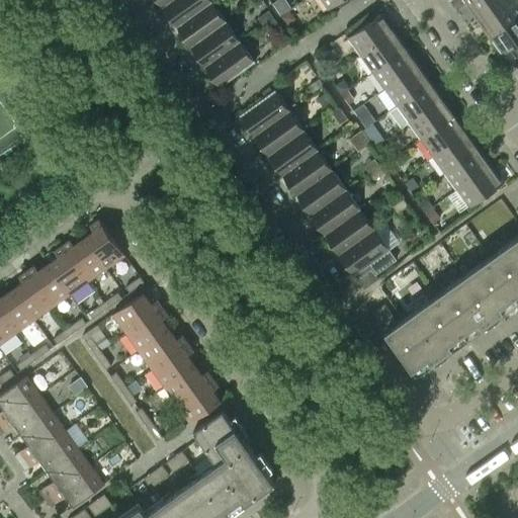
[(209,0),(171,0),(162,6),(177,26),(211,1),(209,0)]
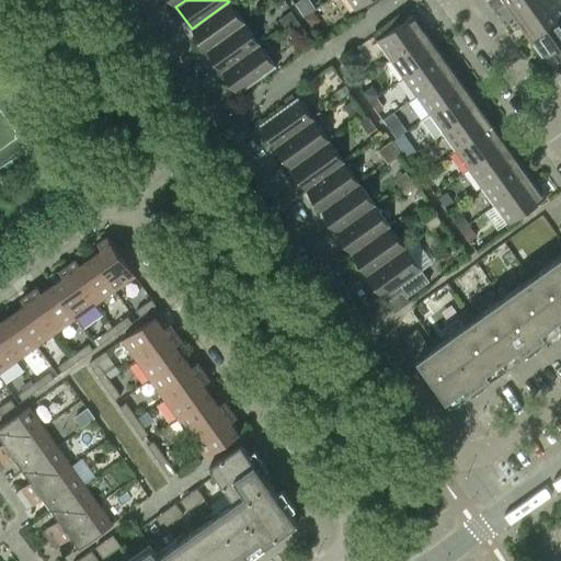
[(355,10),(368,0),(348,0),(354,8),(355,10)]
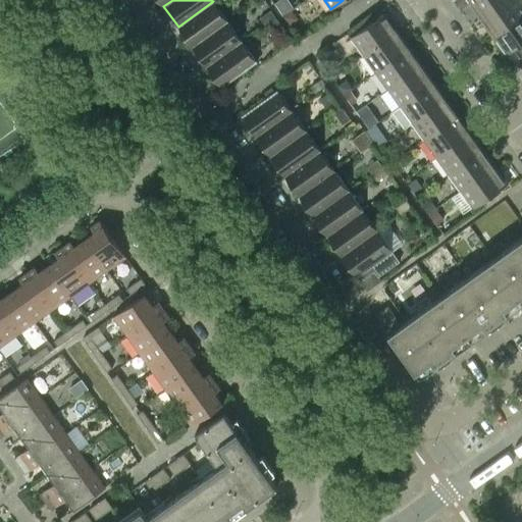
[(473,0),(472,1),(468,4),(480,20),(509,0),(473,0)]
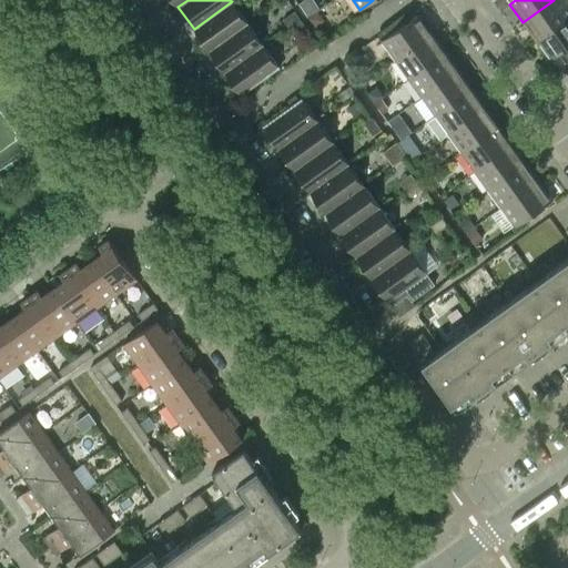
[(567,6),(564,0),(554,0),(523,22),(536,41),(567,18),(567,6)]
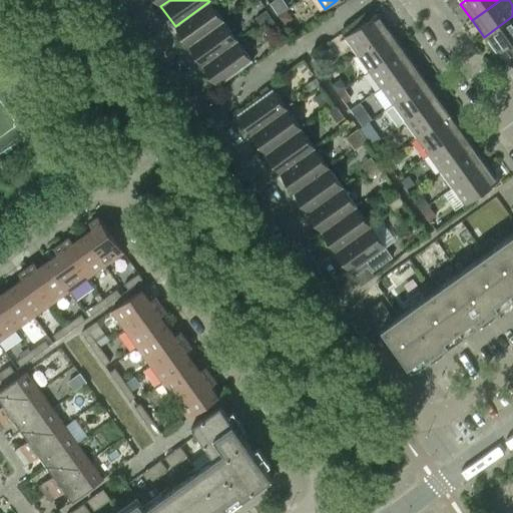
[(209,1),(175,26),(188,45),(223,21),(209,1)]
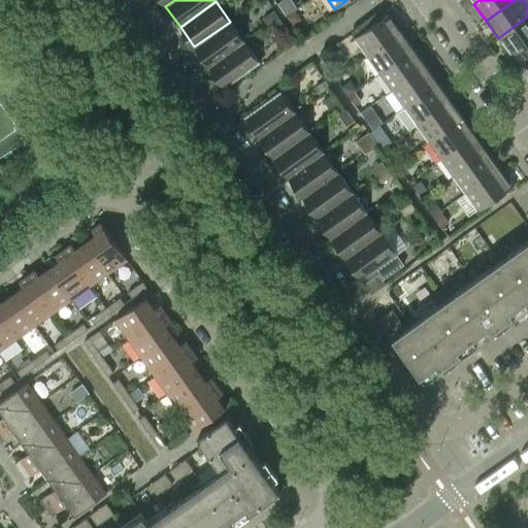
[(267,26),(278,18),(273,10),(262,19),(267,26)]
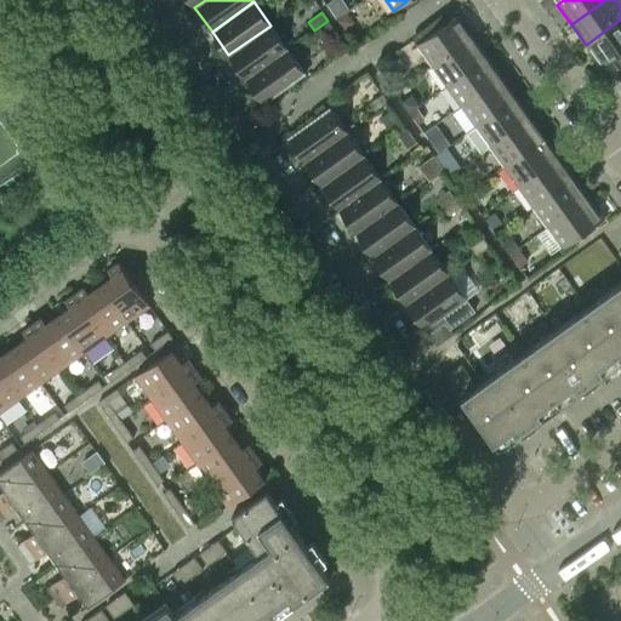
[(433,66),(474,35),(459,15),(417,45),(419,46),(433,66)]
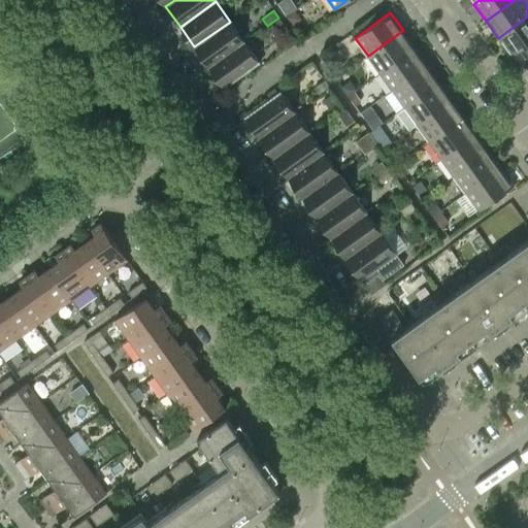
[(527,17),(498,38),(512,56),(522,48),(527,57),(527,17)]
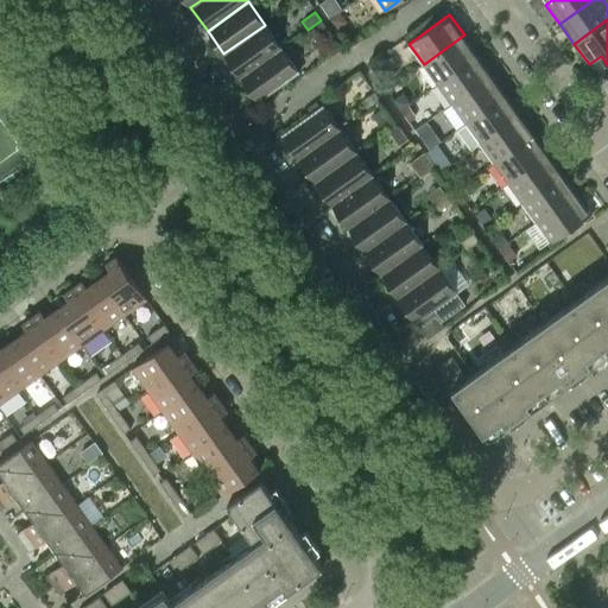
[(327,30),(321,20),(308,30),(314,38),(327,30)]
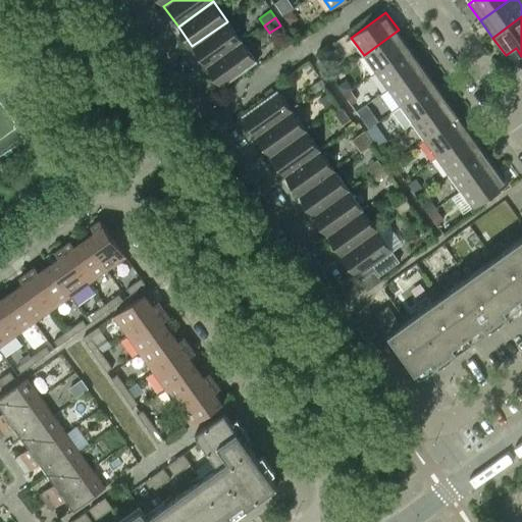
[(206,66),(242,41),(227,21),(192,46),(206,66)]
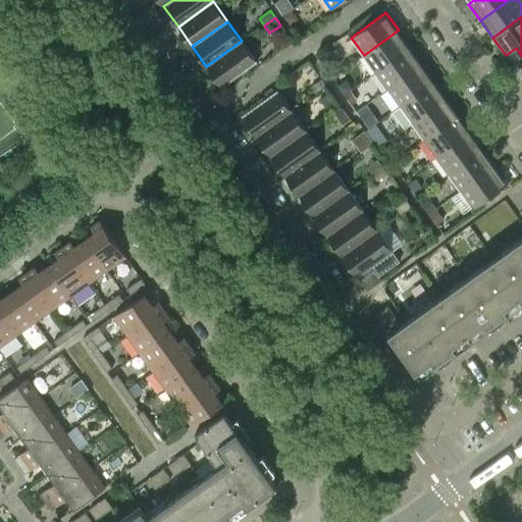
[(399,30),(364,55),(376,71),(411,47),(399,30)]
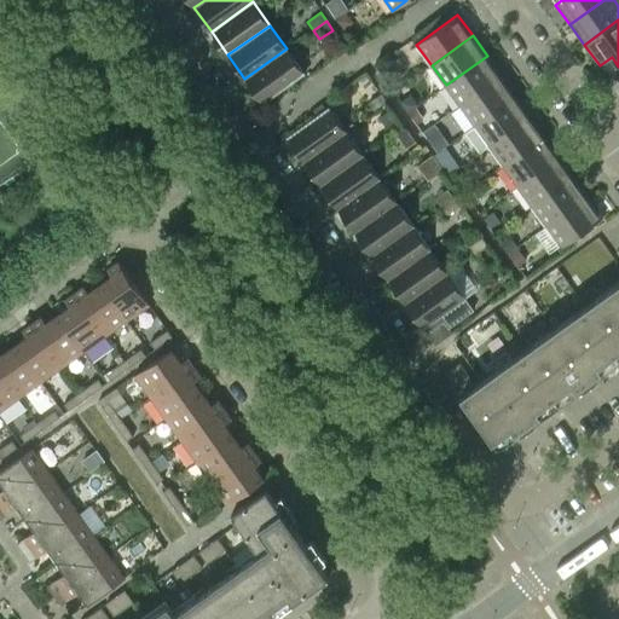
[(287,48),(244,79),(262,103),(304,74),(287,48)]
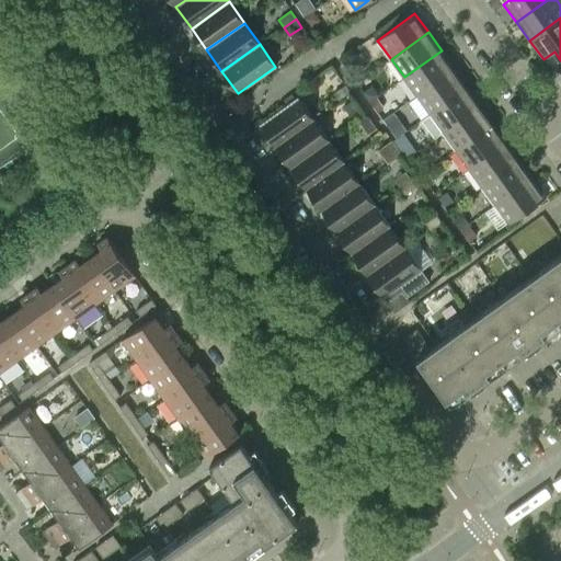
[(442,50),(404,77),(416,95),(454,69),(442,50)]
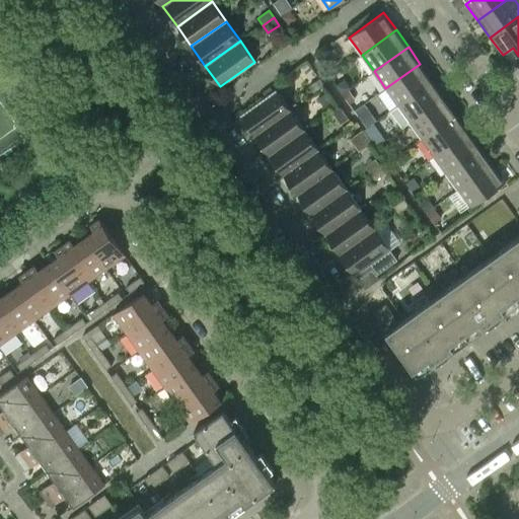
[(420,64),(385,88),(397,104),(432,80),(420,64)]
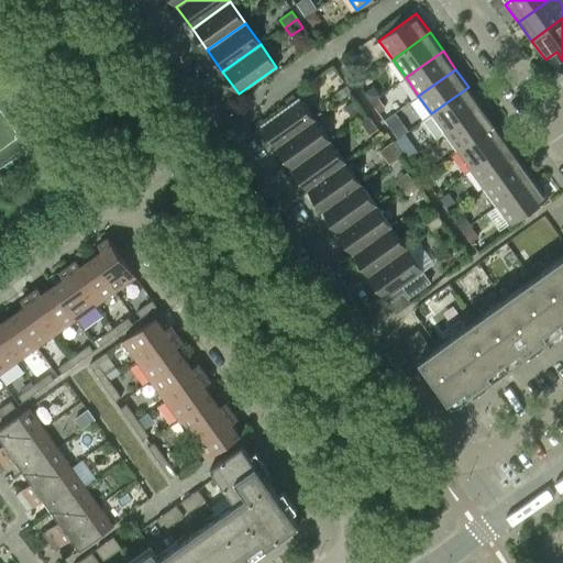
[(334,94),(339,101),(352,92),(345,85),(334,94)]
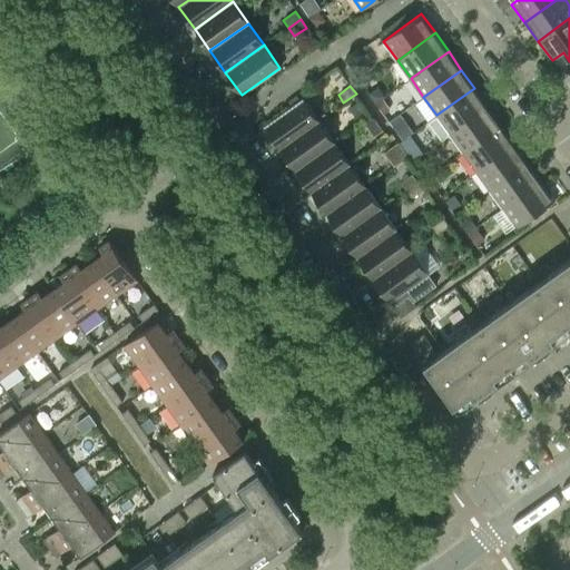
[(450,134),(488,107),(474,88),(436,115),(428,123),(441,140),(450,134)]
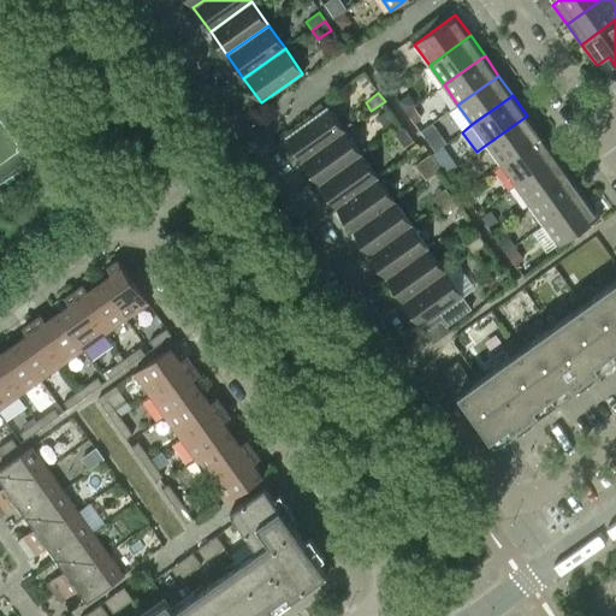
[(285,136),(302,160),(344,131),(326,106),(285,136)]
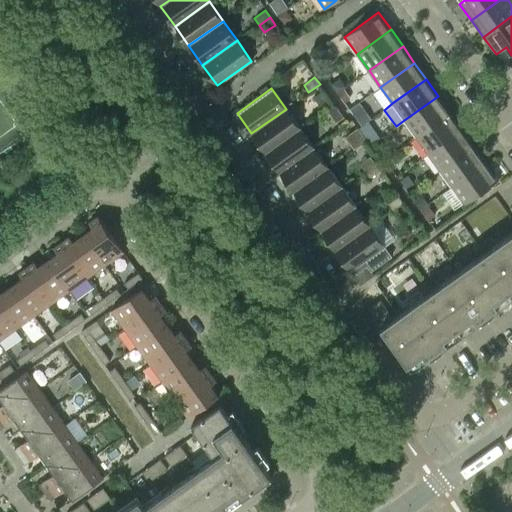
[(320,92),(313,97),(319,106),(327,100),(320,92)]
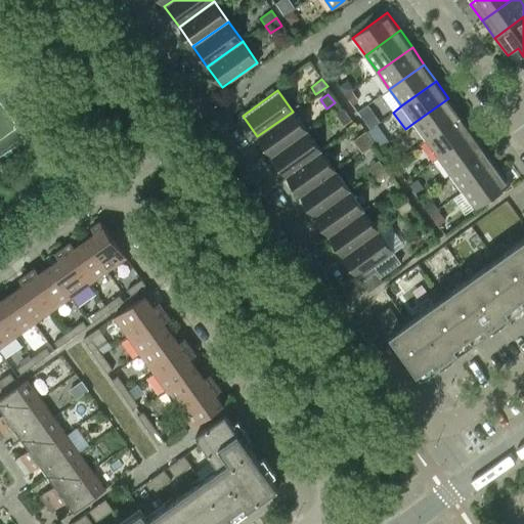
[(448,98),(413,123),(426,140),(461,115),(448,98)]
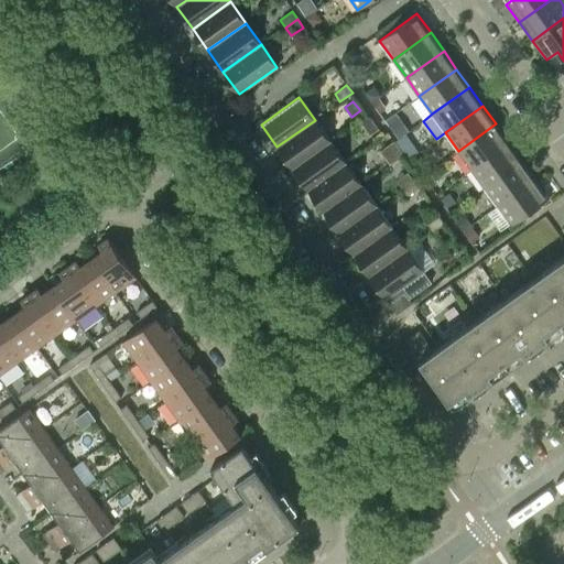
[(359,120),(369,134),(378,128),(368,115),(359,120)]
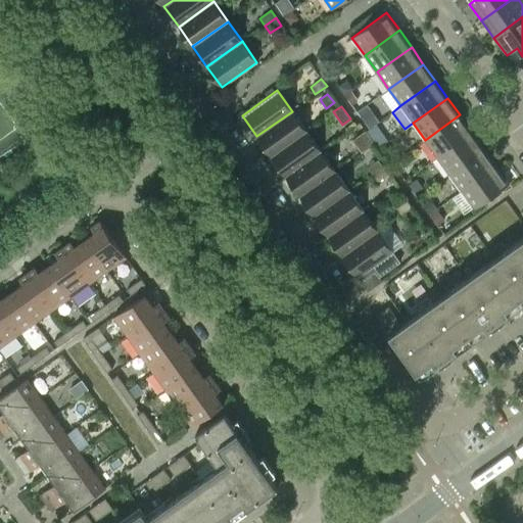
[(371,109),(360,117),(369,129),(379,122),(371,109)]
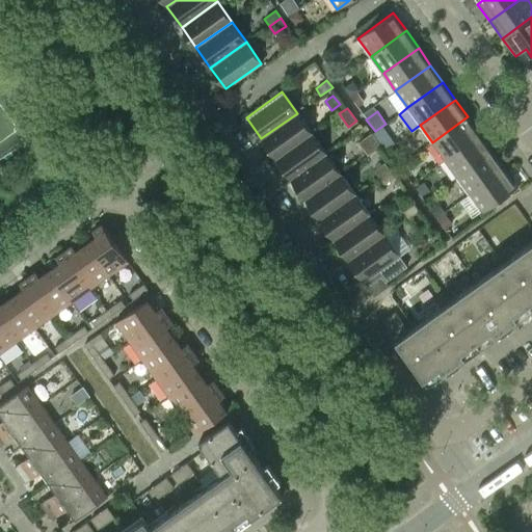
[(297,113),(261,138),(275,159),(312,133),(297,113)]
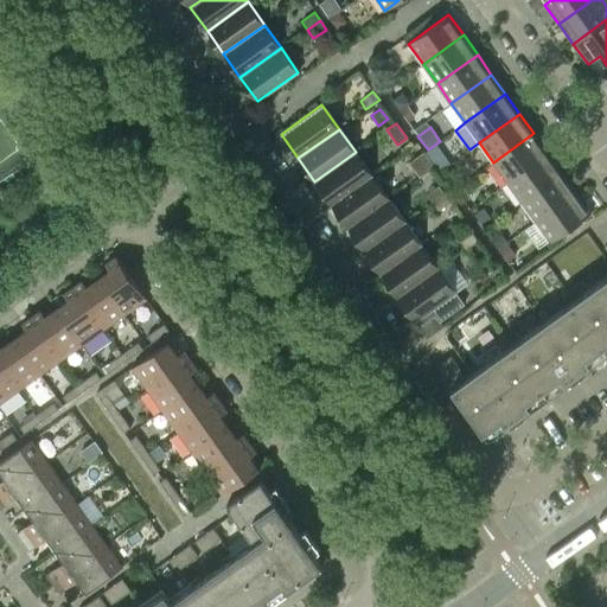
[(534,133),(493,163),(508,181),(548,153),(534,133)]
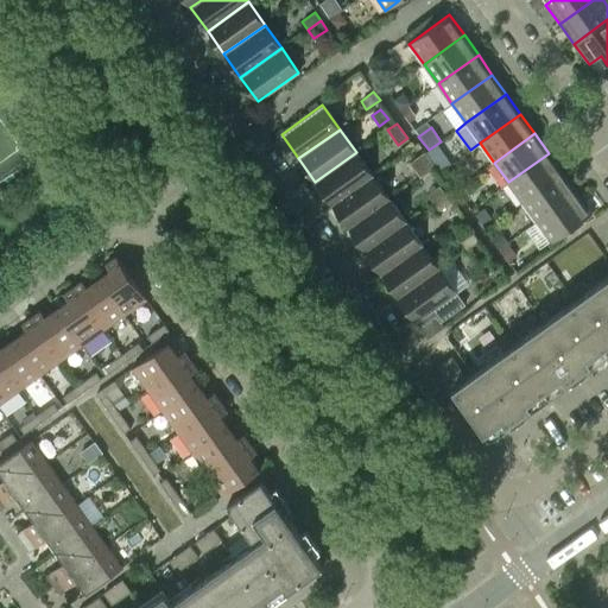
[(356,152),(315,182),(331,204),(373,176),(356,152)]
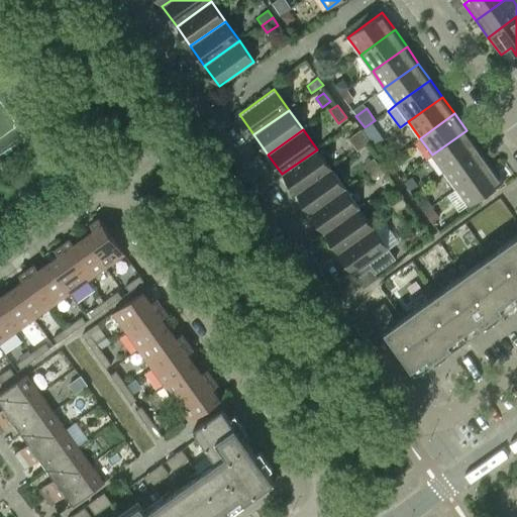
[(351,136),(359,147),(368,142),(359,130),(351,136)]
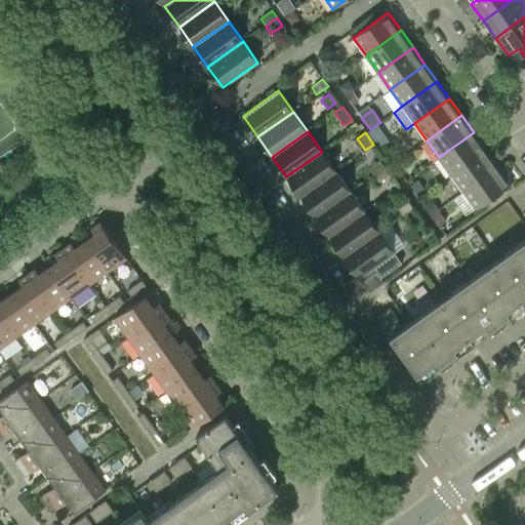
[(474,132),(439,157),(451,174),(486,150),(474,132)]
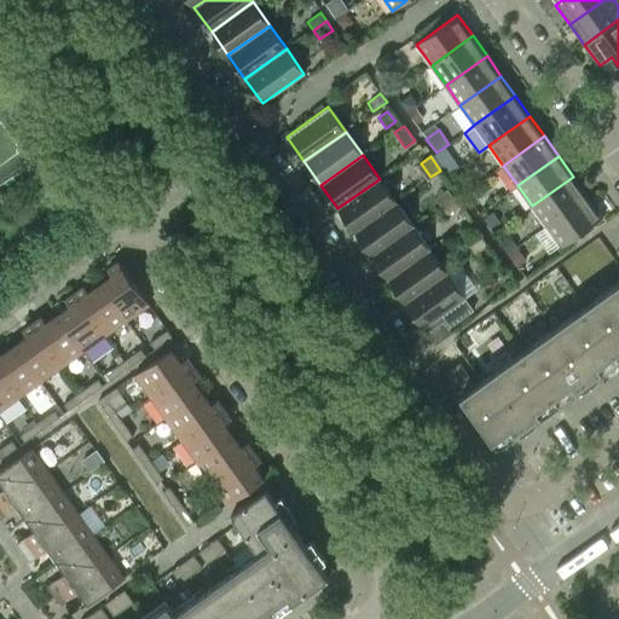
[(453,161),(441,169),(446,175),(458,168),(453,161)]
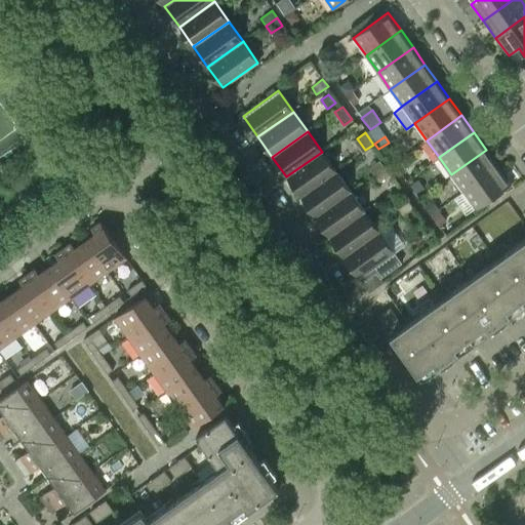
[(498,166),(486,150),(451,174),(463,191),(498,166)]
